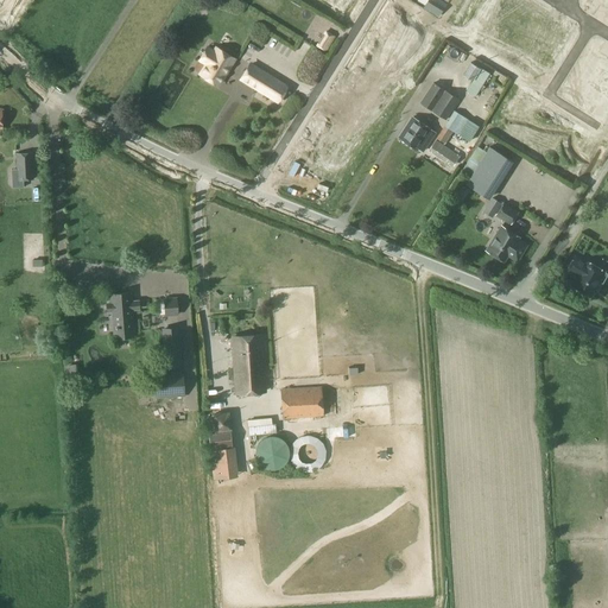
[(438,0),(422,0),(422,1),(437,11),(442,2),(438,0)]
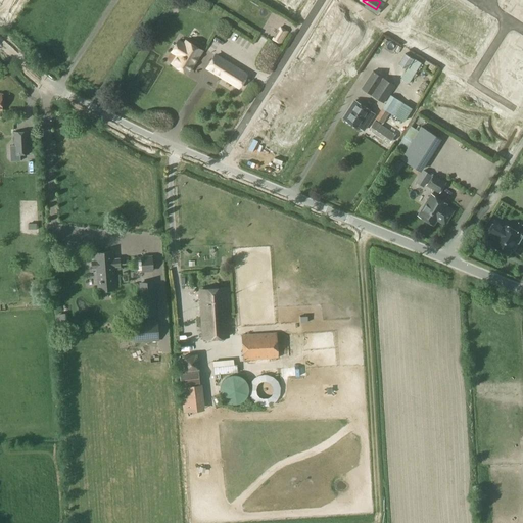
[(280,26),(271,40),(281,45),(289,31),(280,26)]
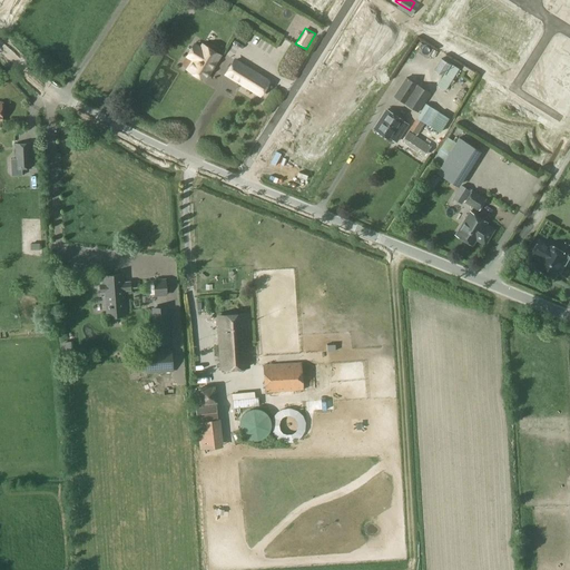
[(200,49),(194,46),(187,56),(194,59),(188,69),(192,71),(193,75),(198,78),(200,77),(205,79),(218,56),(203,46),(200,49)]
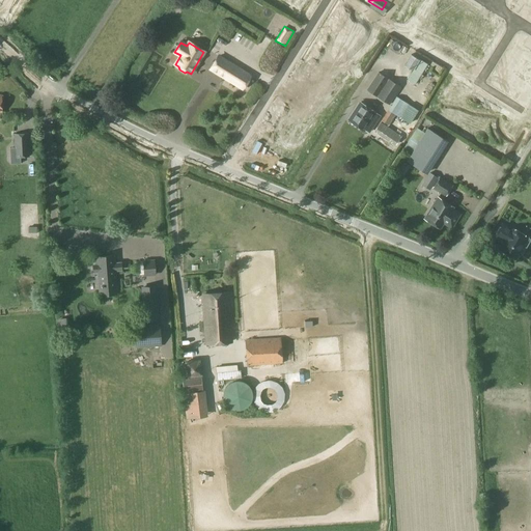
[(420,60),(412,55),(404,65),(413,71),(407,80),(415,85),(429,62),(421,57),(420,60)]
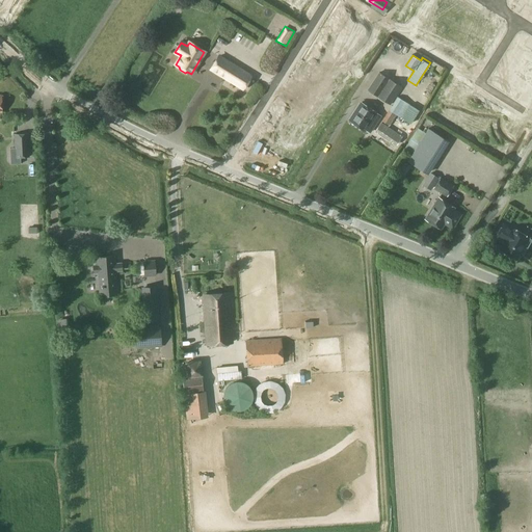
[(243,88),(250,76),(218,56),(211,69),(243,88)]
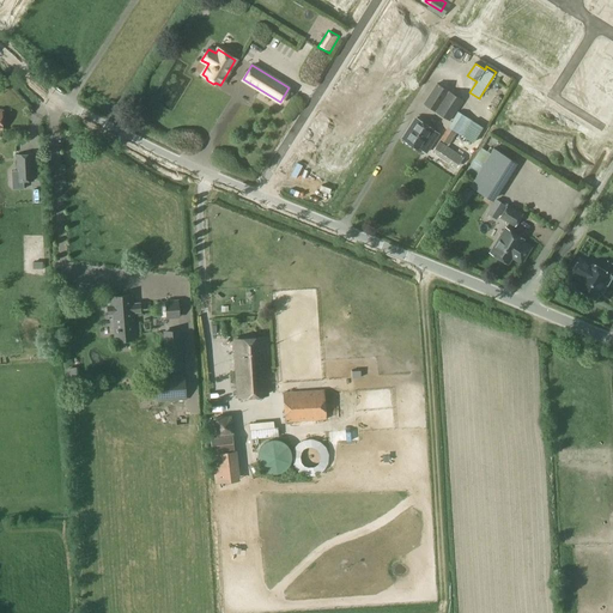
[(589,99),(595,85),(577,78),(572,93),(589,99)]
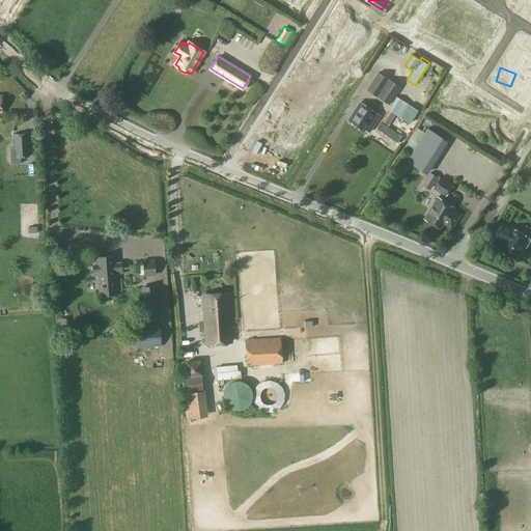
[(389,105),(400,87),(379,73),(367,90),(389,105)]
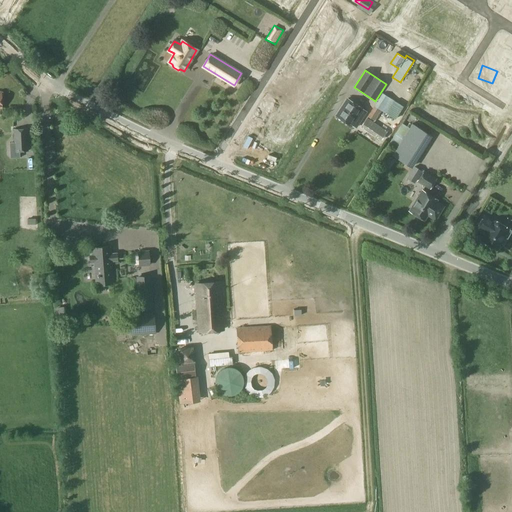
[(509,93),(511,88),(511,83),(503,76),(497,84),(509,93)]
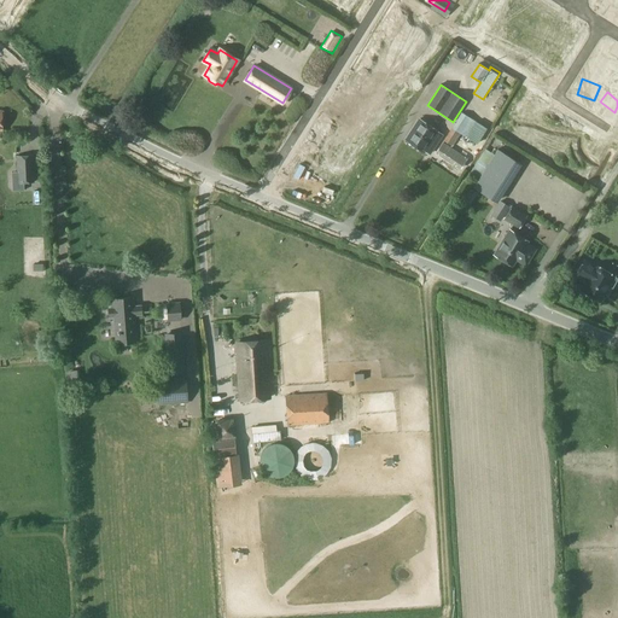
[(525,110),(531,98),(524,94),(517,106),(525,110)]
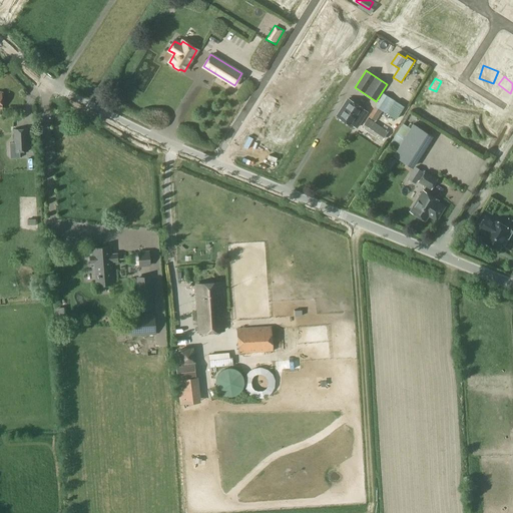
[(367,111),(363,108),(348,98),(337,115),(352,125),(353,124),(357,126),(367,111)]
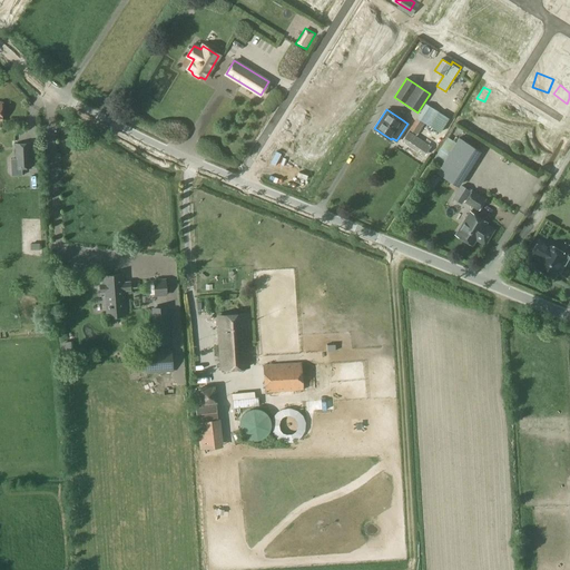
[(443,133),(450,118),(439,112),(432,127),(443,133)]
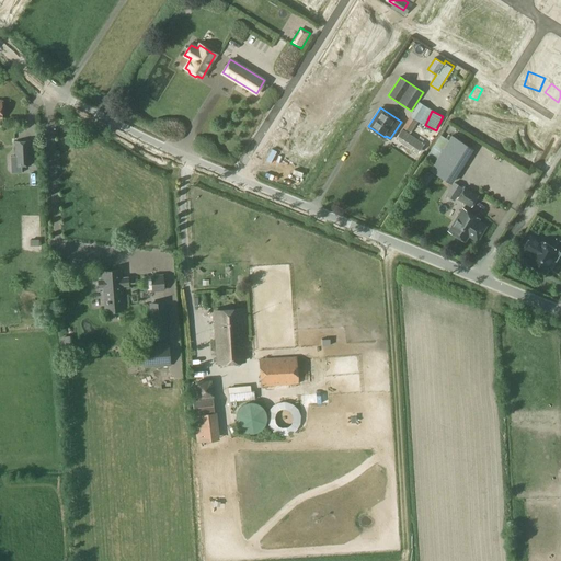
[(412,116),(397,138),(416,151),(423,142),(408,132),(416,119),(412,116)]
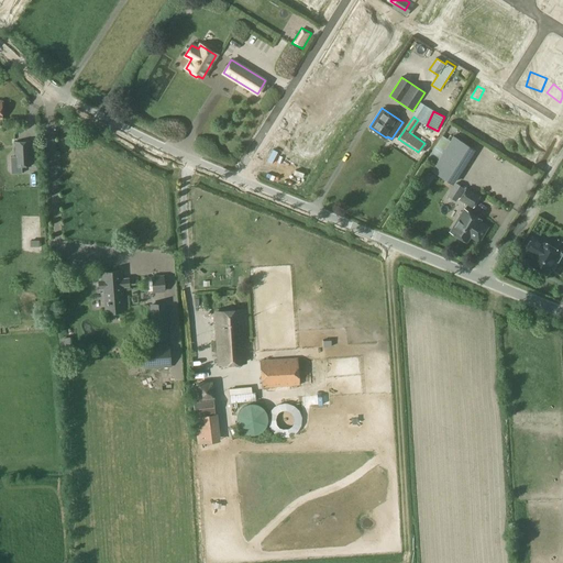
[(453,135),(431,170),(451,183),(473,147),(453,135)]
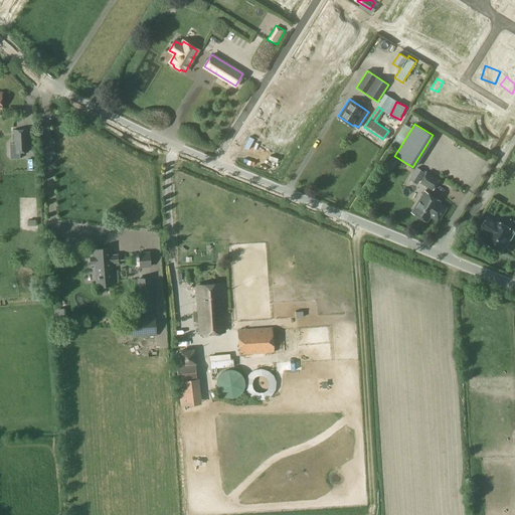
[(28,154),(27,131),(16,132),(16,154),(28,154)]
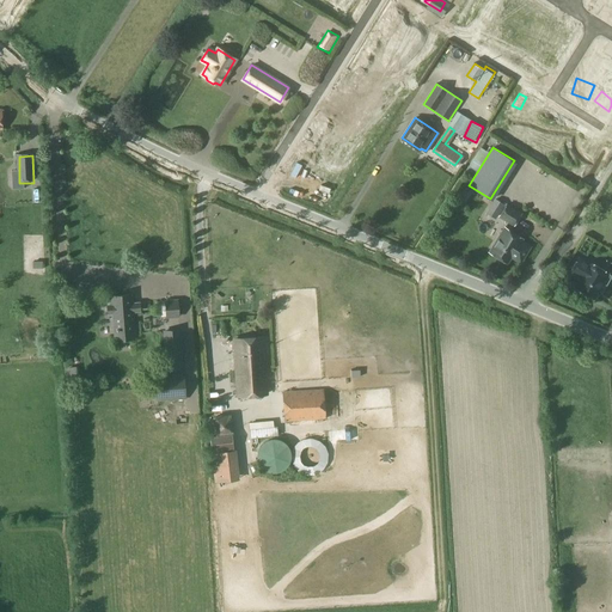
[(521,155),(518,160),(540,177),(544,172),(521,155)]
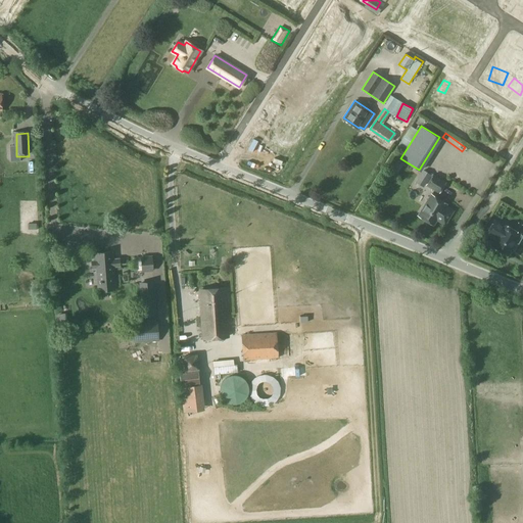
[(445,182),(433,174),(426,184),(438,192),(445,182)]
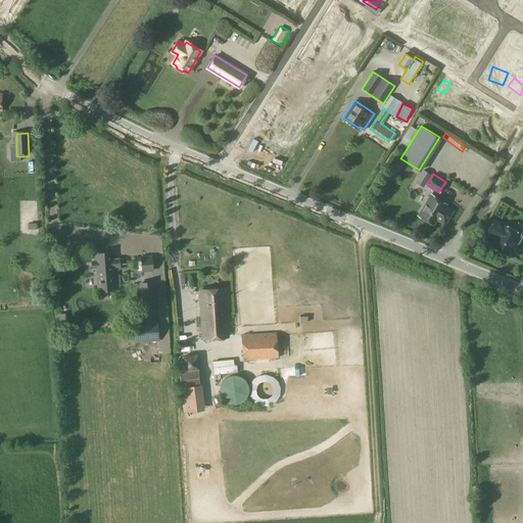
[(446,204),(431,194),(419,214),(434,224),(437,219),(444,224),(453,210),(445,205),(446,204)]
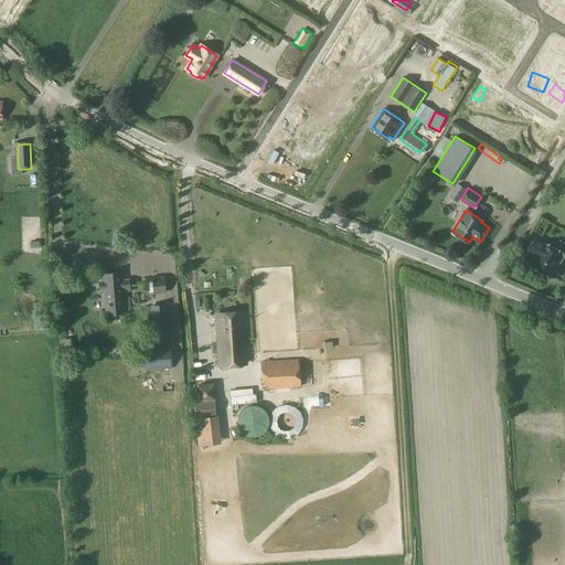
[(543,244),(532,237),(524,251),(535,256),(530,264),(547,275),(551,270),(554,273),(563,256),(560,254),(561,253),(543,242),(543,244)]
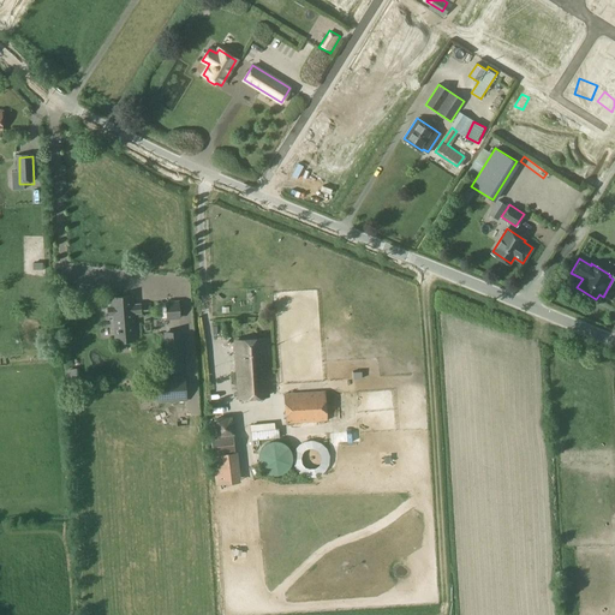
[(132,305),(131,297),(112,298),(113,306),(108,308),(108,315),(114,315),(114,326),(117,326),(118,338),(115,338),(115,340),(135,339),(135,336),(132,336),(131,324),(133,324),(132,312),(137,312),(137,305),(132,305)]
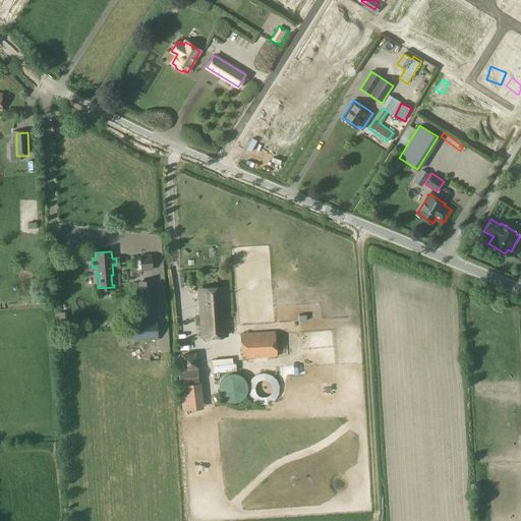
[(142,270),(152,270),(151,255),(141,256),(142,270)]
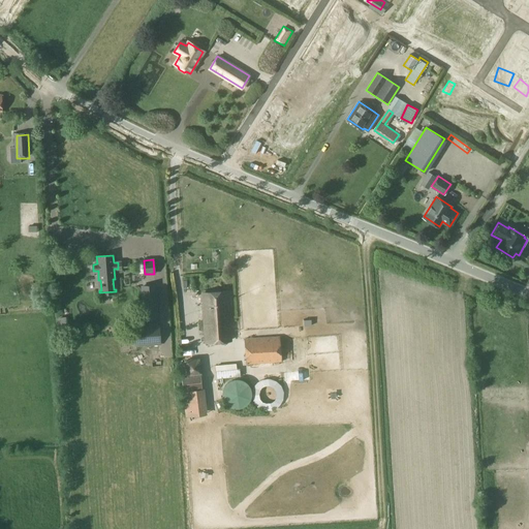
[(144,318),(157,317),(155,285),(142,286),(144,318)]
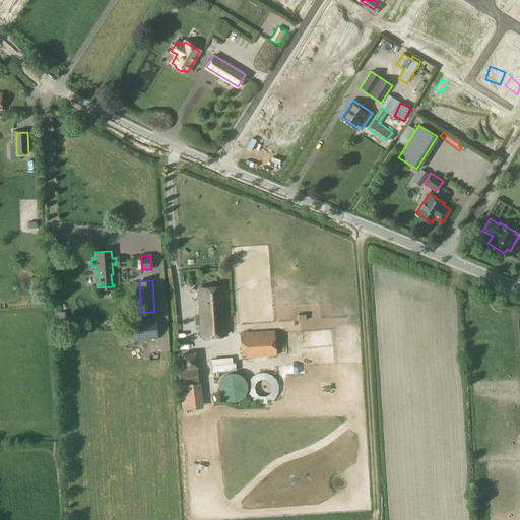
[(202,335),(226,333),(223,287),(198,288),(202,335)]
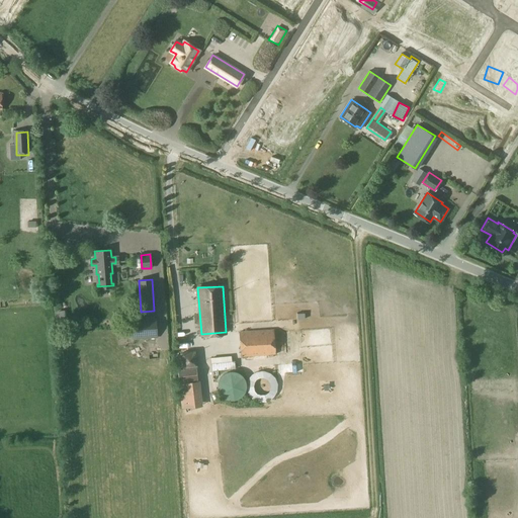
[(132,337),(155,335),(154,319),(131,321),(132,337)]
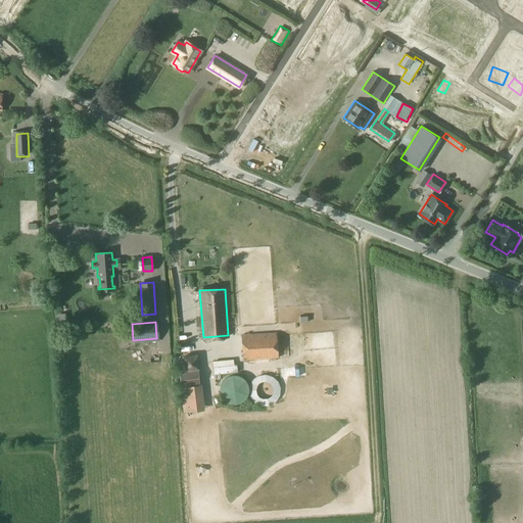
[(245,360),(278,358),(276,333),(243,336),(245,360)]
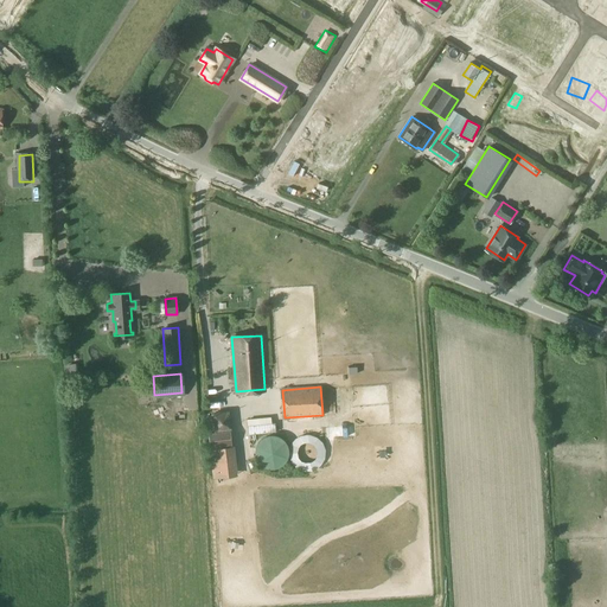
[(256,452),(256,453),(256,454),(256,457),(256,458),(257,459),(257,460),(259,461),(260,462),(260,464),(261,465),(262,466),(263,467),(264,467),(267,468),(268,468),(269,470),(270,470),(272,470),(274,470),(275,470),(276,470),(278,470),(280,468),(281,468),(282,467),(283,466),(285,466),(286,465),(287,464),(287,462),(288,461),(289,460),(289,458),(289,457),(291,455),(291,454),(291,452),(291,451),(291,449),(289,448),(289,447),(288,445),(288,443),(287,442),(286,441),(286,440),(285,439),(283,439),(282,438),(280,436),(279,436),(278,436),(276,435),(275,435),(273,435),(272,435),(270,435),(268,436),(267,436),(266,438),(264,438),(263,439),(262,440),(261,441),(260,442),(259,443),(257,445),(257,446),(256,447),(256,448),(256,451),(256,452)]
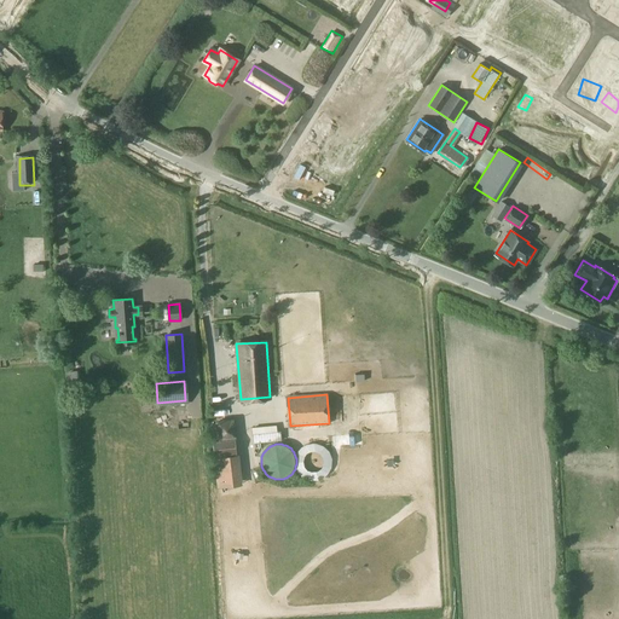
[(212,486),(235,485),(233,455),(229,455),(227,446),(204,447),(204,458),(210,457),(212,486)]
